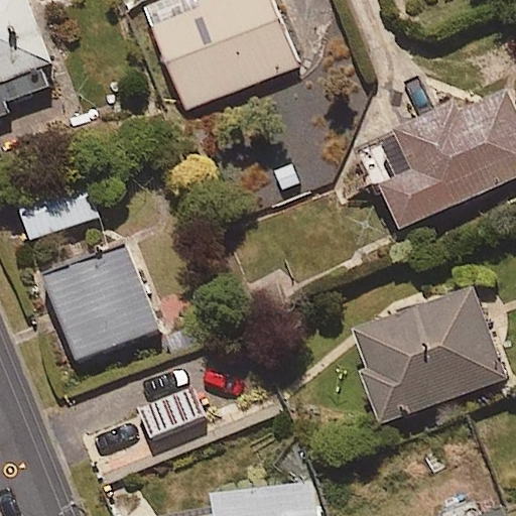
[(27,0),(0,0),(0,117),(9,114),(6,106),(51,89),(43,69),(53,65),(27,0)]
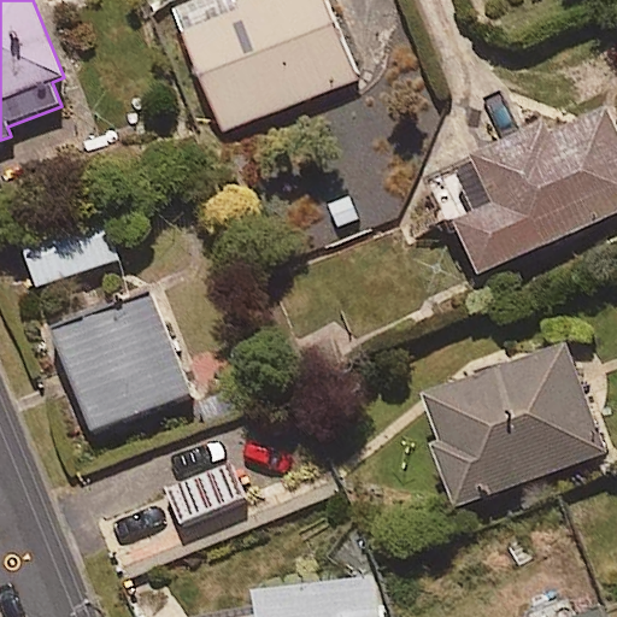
[(219,134),(357,81),(324,0),(236,0),(234,1),(233,0),(204,0),(172,12),(219,134)]
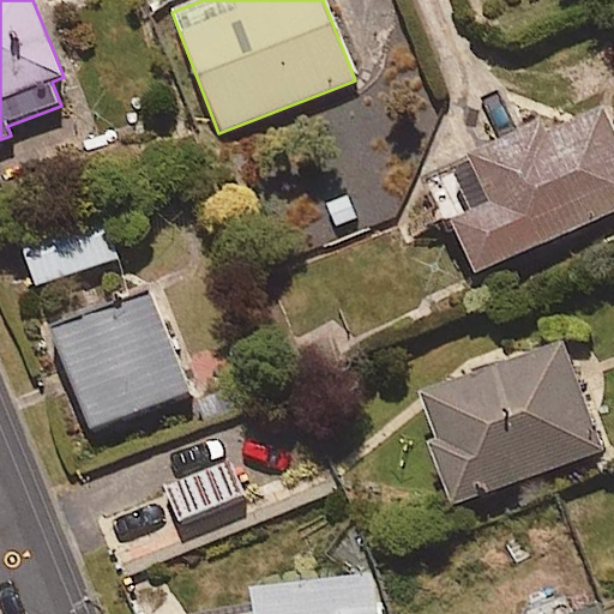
[(613,211),(613,133),(603,110),(547,137),(542,126),(471,158),(475,169),(457,176),(474,214),(452,224),(475,275),(613,211)]
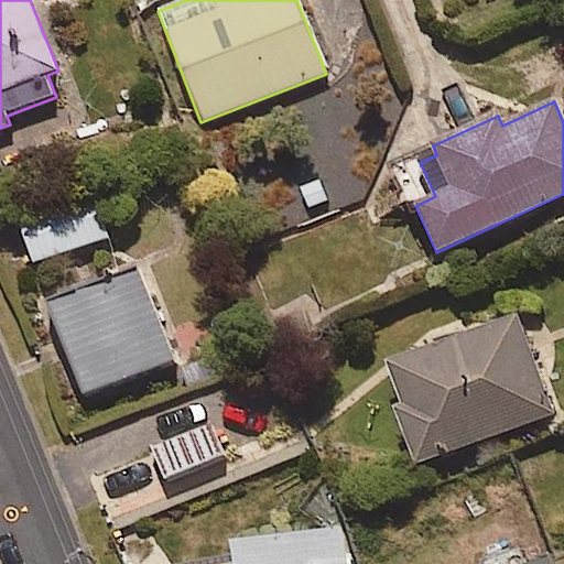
[(34,263),(108,238),(95,198),(20,224),(34,263)]
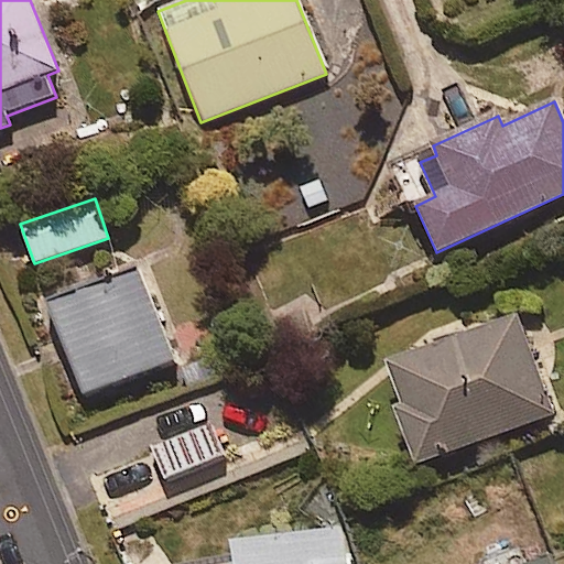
[(83,396),(174,361),(141,274),(50,310),(83,396)]
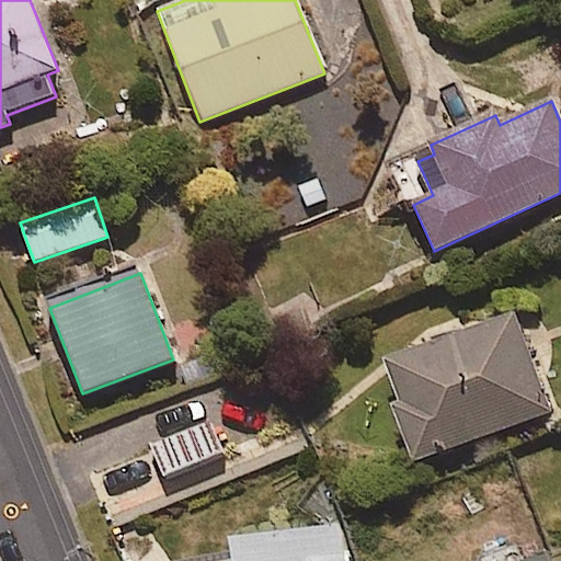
[(414,462),(551,412),(514,313),(378,364),(414,462)]
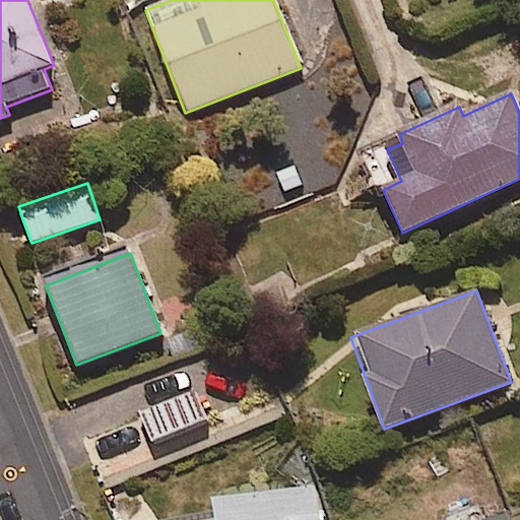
[(156,443),(209,420),(197,389),(143,411),(156,443)]
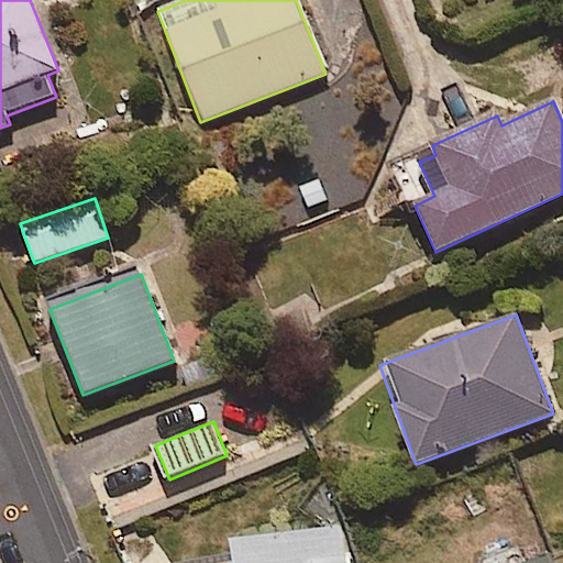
[(343,531),(232,542),(234,562),(354,562),(354,559),(346,560),(343,531)]
